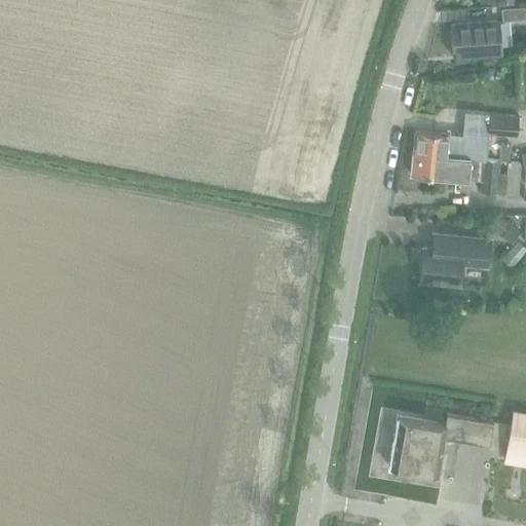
[(525,17),(525,12),(525,5),(501,8),(502,21),(525,17)]
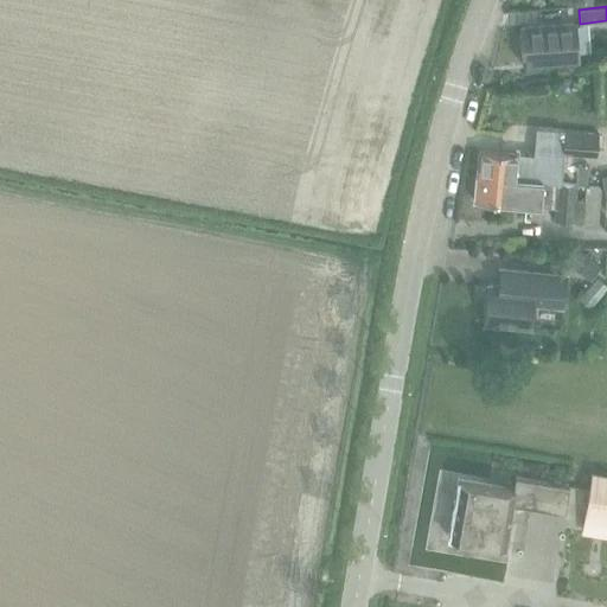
[(574,23),(544,25),(521,27),(523,61),(522,61),(522,65),(526,65),(525,63),(550,62),(550,59),(577,57),(574,23)]
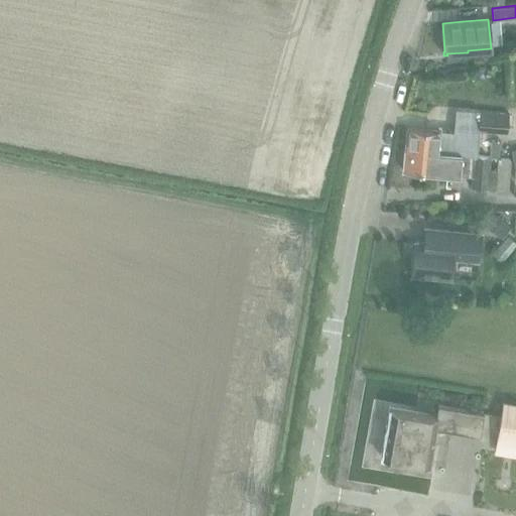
[(406,128),(404,149),(476,156),(478,131),(480,112),(457,110),(455,132),(406,128)]
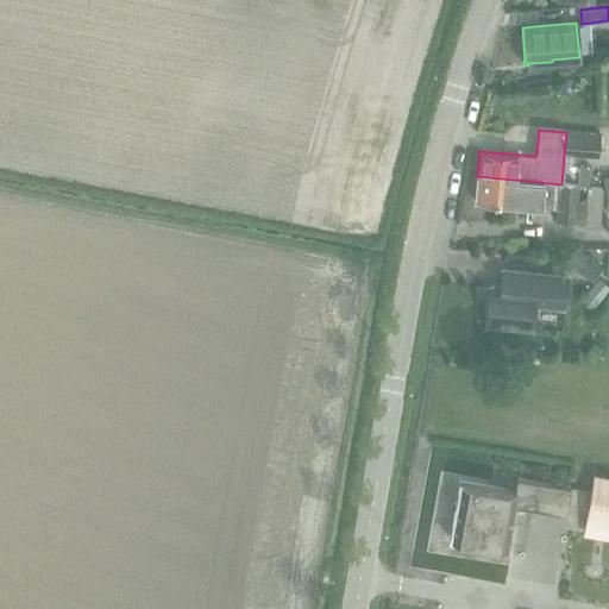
[(566,132),(564,155),(598,157),(601,136),(566,132)]
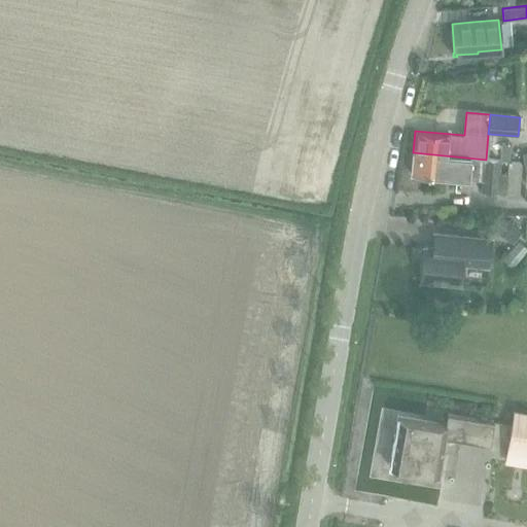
[(501,144),(499,161),(508,162),(510,162),(511,145),(501,144)]
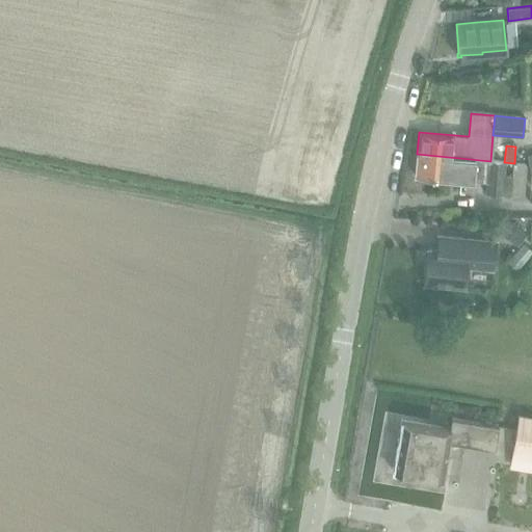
[(417,154),(415,176),(435,178),(486,183),(485,194),(510,196),(513,163),(504,162),(490,161),(417,154)]
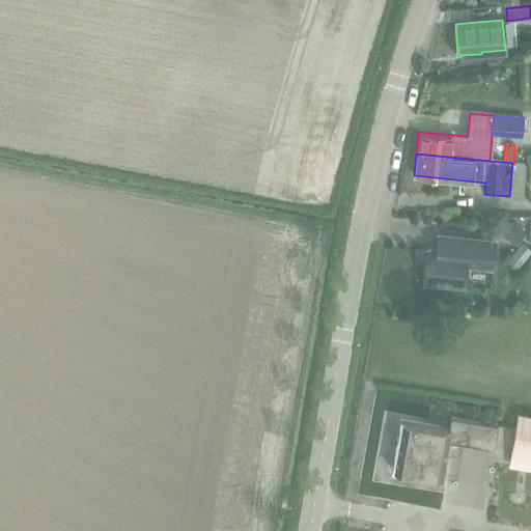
[(424,282),(463,286),(465,266),(492,269),(495,241),(438,235),(437,250),(427,249),(424,282)]
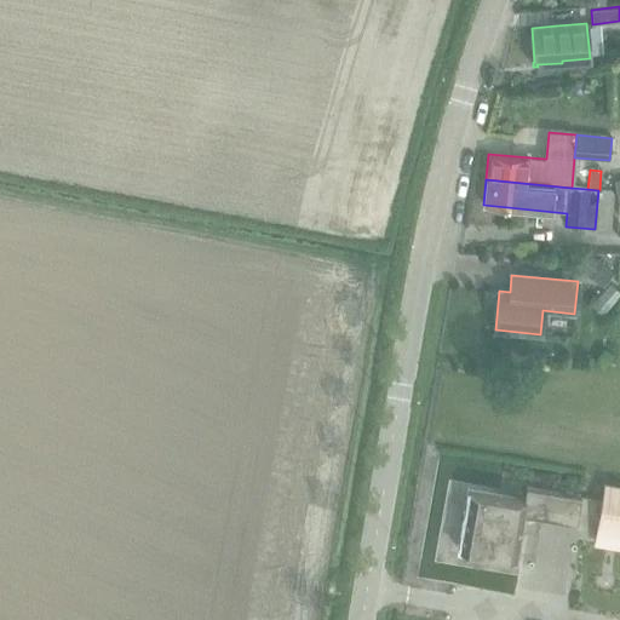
[(596,528),(619,530),(619,488),(603,487),(596,528)]
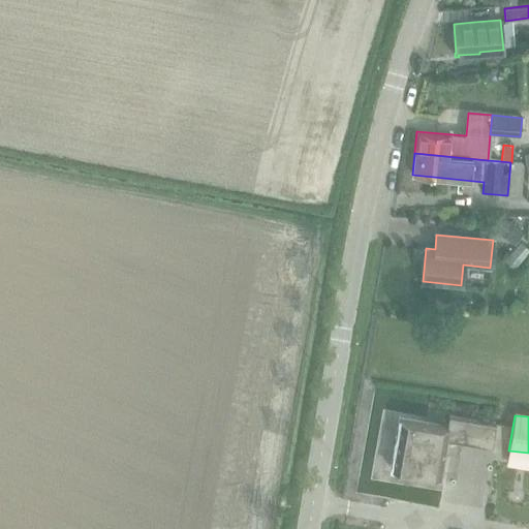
[(399,418),(391,468),(392,468),(392,467),(440,476),(446,439),(492,447),(496,425),(449,416),(447,427),(400,418),(399,418)]
